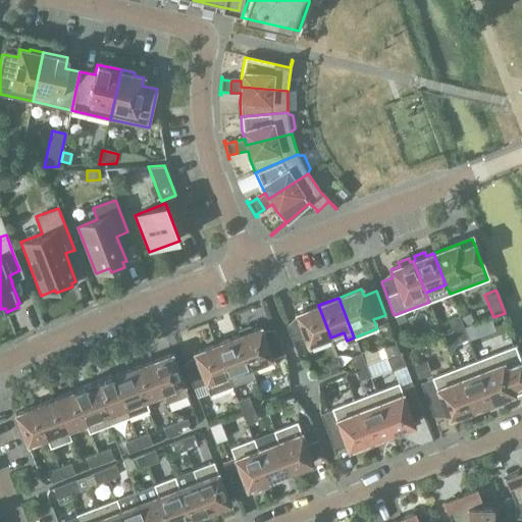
[(330,336),(318,305),(315,306),(313,303),(303,307),(304,310),(295,314),(298,321),(285,326),(291,337),(302,333),(307,346),(330,336)]
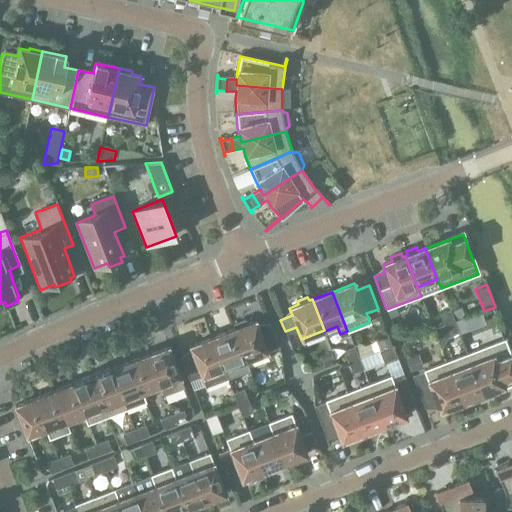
[(394,306),(386,309),(390,318),(398,315),(394,306)]
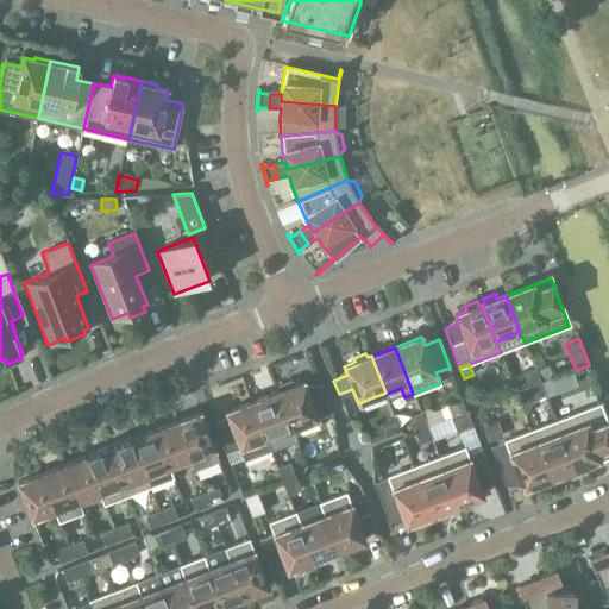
[(548,366),(537,370),(541,383),(553,378),(548,366)]
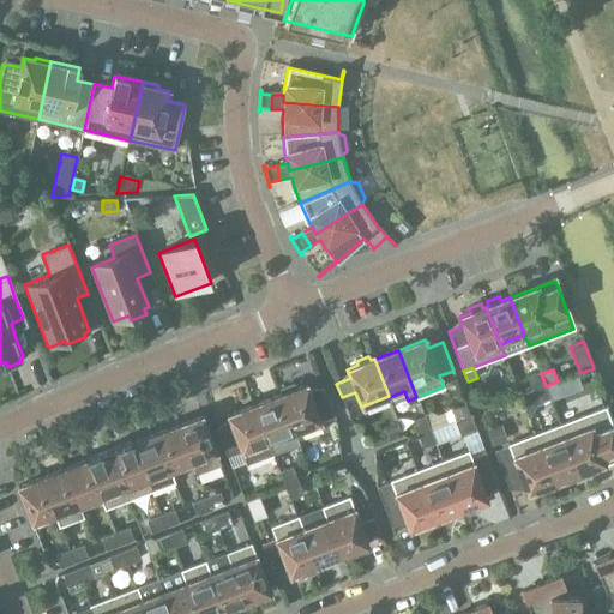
[(528,377),(533,391),(546,386),(541,373),(540,372),(528,377)]
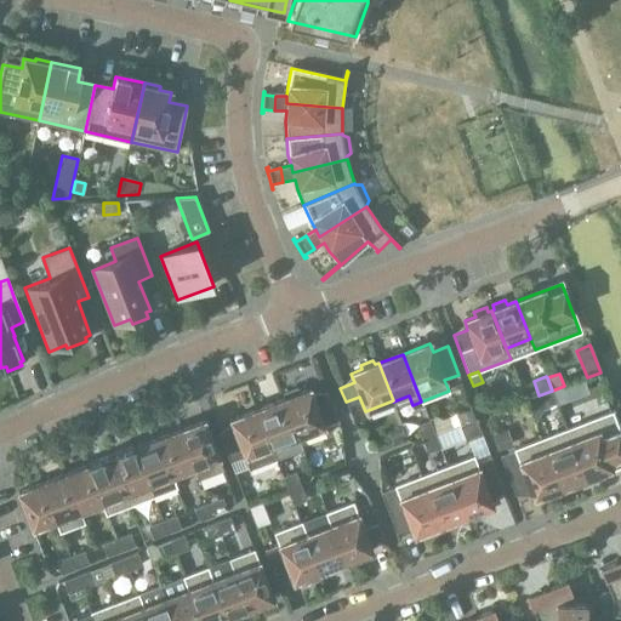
[(564,386),(552,391),(557,403),(557,404),(557,405),(574,399),(568,385),(564,386)]
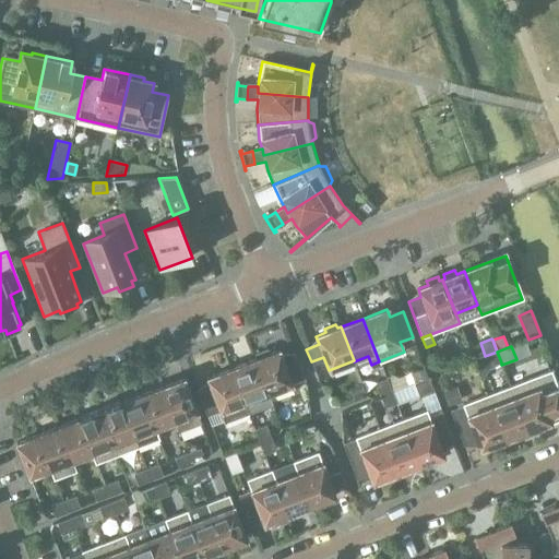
[(258,359),(253,360),(266,394),(304,379),(294,354),(282,358),(278,351),(269,355),(268,351),(256,355),(258,359)]
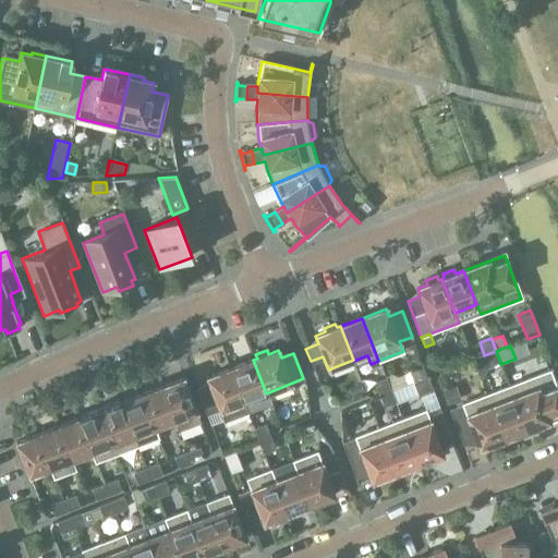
[(496,351),(484,355),(488,367),(500,363),(500,362),(496,351)]
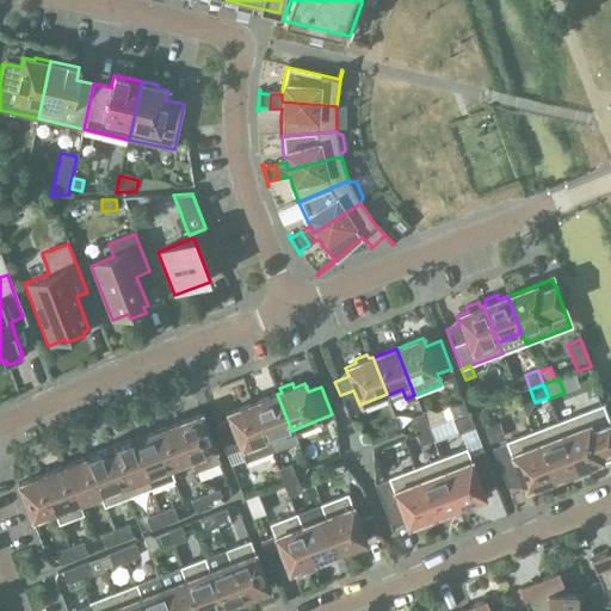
[(277,394),(253,403),(267,439),(291,431),(277,394)]
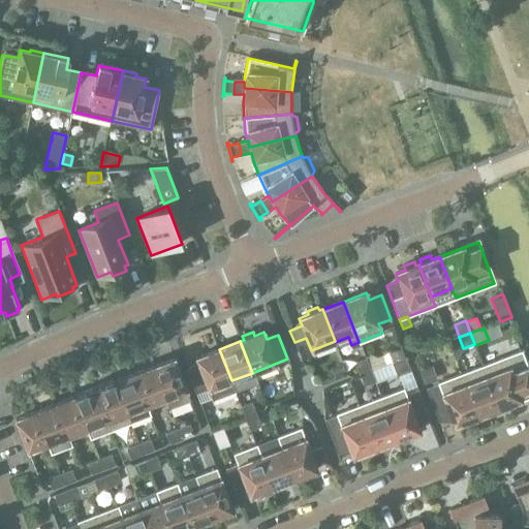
[(231,380),(219,349),(196,358),(198,365),(187,370),(196,395),(209,390),(212,400),(236,391),(231,380)]
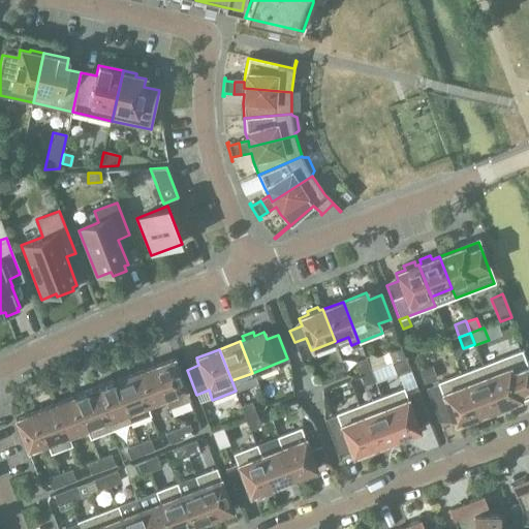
[(401,349),(387,354),(391,363),(392,363),(405,358),(401,349)]
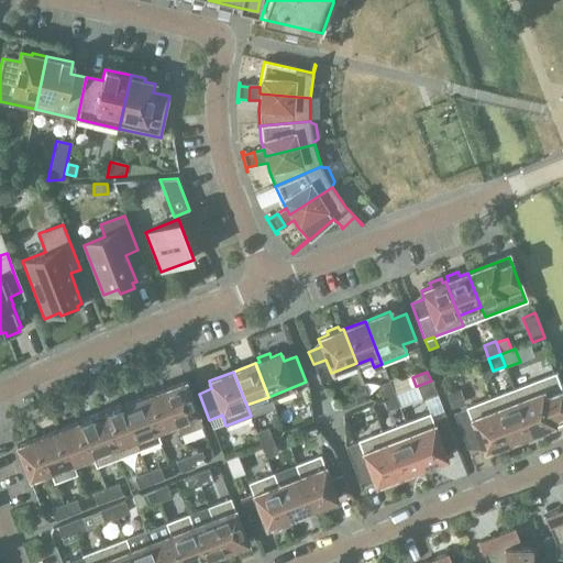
[(562,397),(554,375),(514,392),(530,435),(533,433),(536,438),(547,433),(545,429),(562,421),(562,397)]
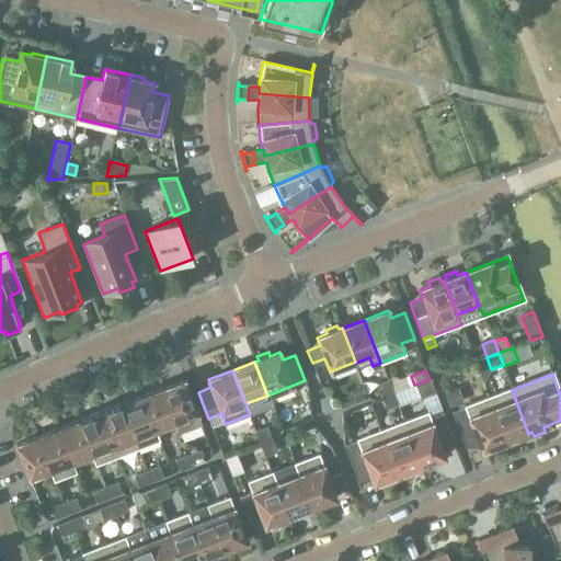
[(415,385),(421,399),(435,393),(430,379),(415,385)]
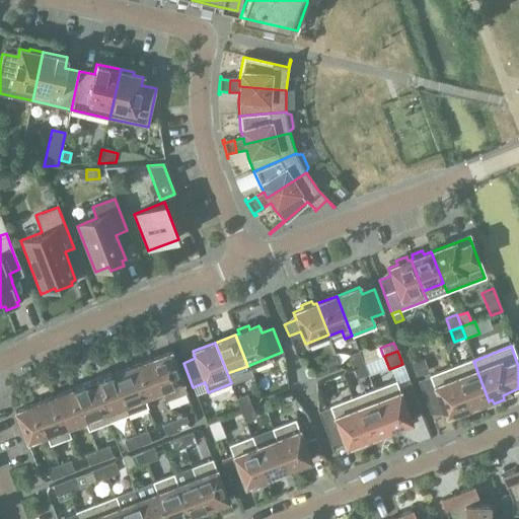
[(150,359),(162,390),(166,400),(187,392),(170,352),(150,359)]
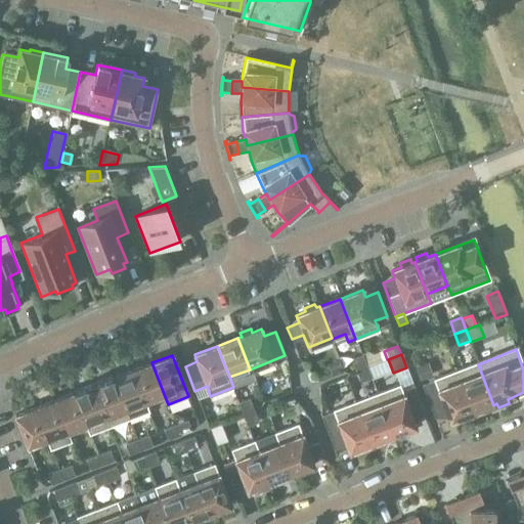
[(352,359),(356,370),(367,366),(362,355),(352,359)]
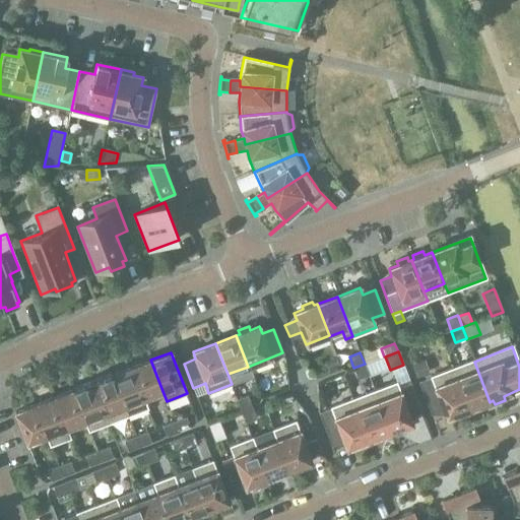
[(150,360),(132,367),(144,398),(163,391),(150,360)]
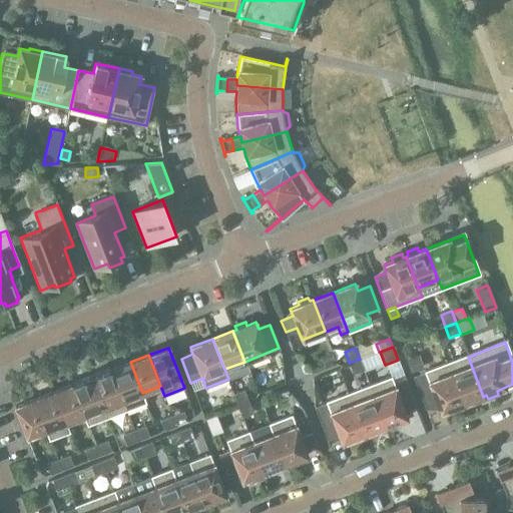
[(418,355),(406,359),(412,372),(423,367),(418,355)]
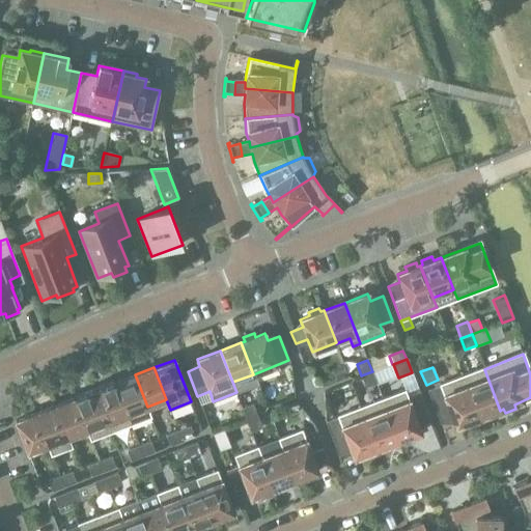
[(484,369),(463,378),(479,418),(481,417),(482,421),(494,417),(492,413),(500,411),(484,369)]
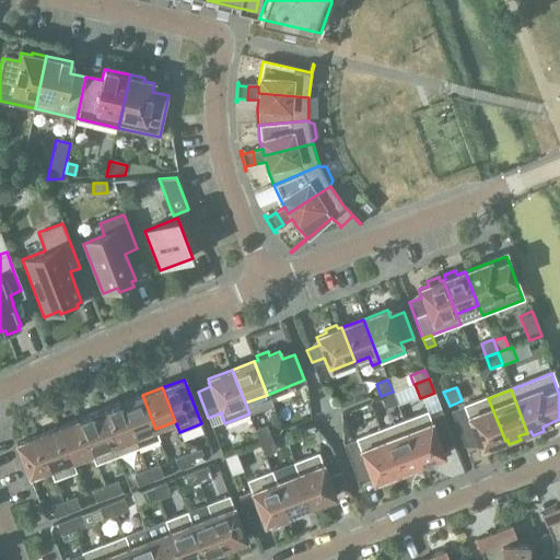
[(393,392),(381,396),(385,409),(397,405),(393,392)]
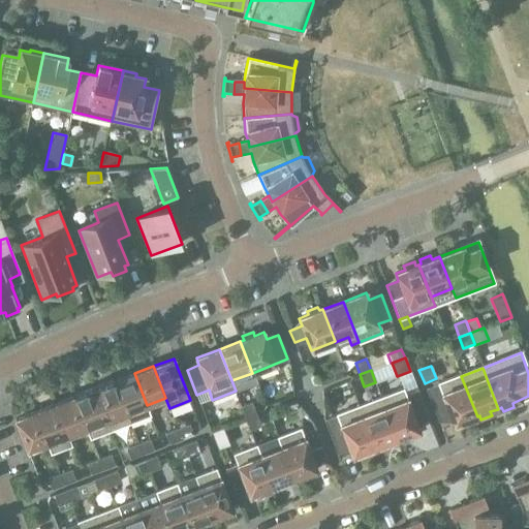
[(134,373),(115,381),(130,423),(150,414),(147,405),(134,373)]
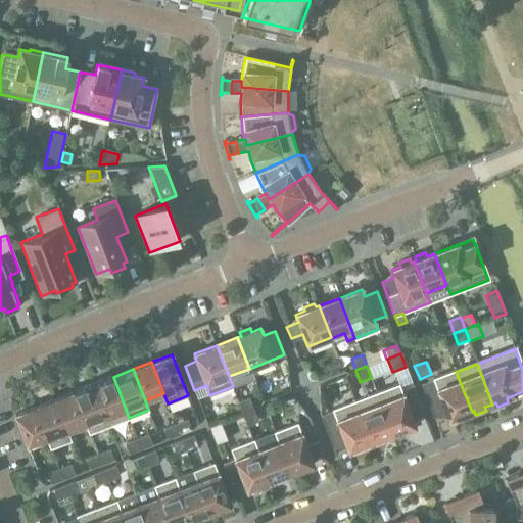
[(472,412),(456,372),(422,384),(434,418),(446,414),(449,421),(459,417),(460,421),(470,417),(469,413),(472,412)]
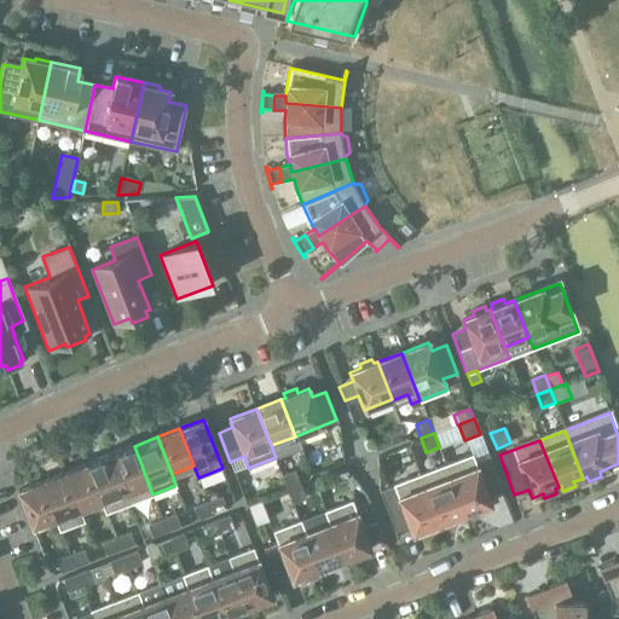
[(134,445),(110,453),(125,493),(128,503),(152,495),(134,446),(134,445)]
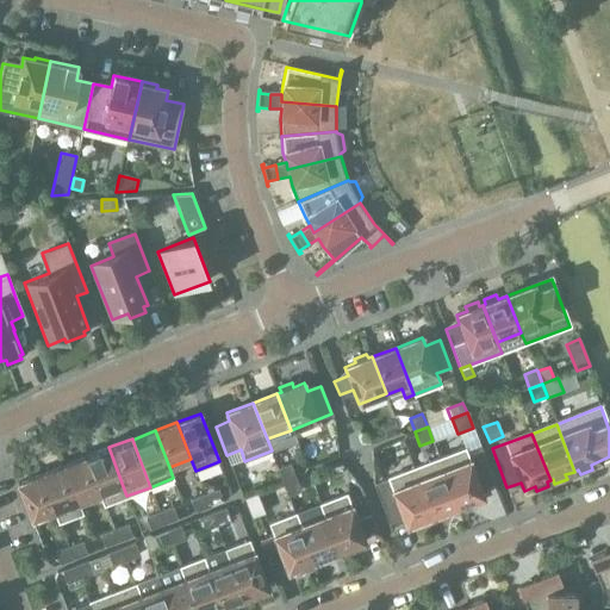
[(480,444),(439,461),(456,508),(461,506),(464,510),(475,506),(474,502),(485,497),(481,489),(495,484),(480,444)]
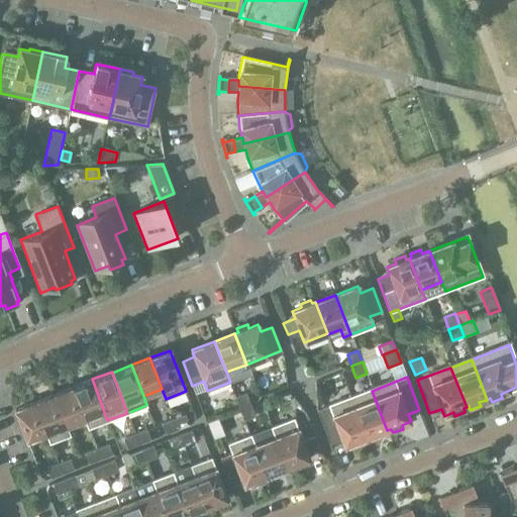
[(73,388),(84,419),(88,428),(107,420),(104,412),(92,379),(72,387),(73,388)]
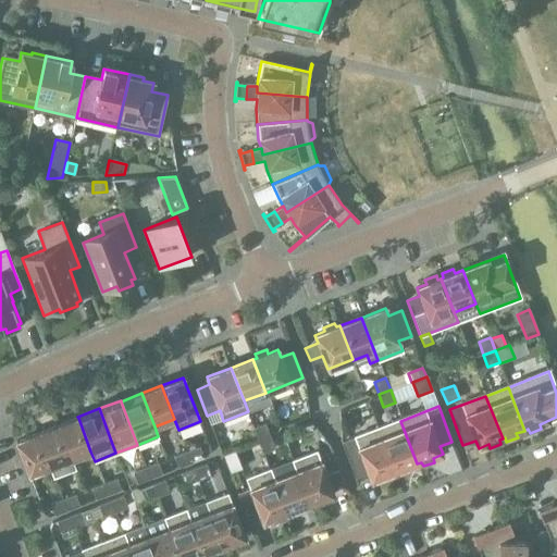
[(78,418),(59,425),(72,459),(90,452),(78,418)]
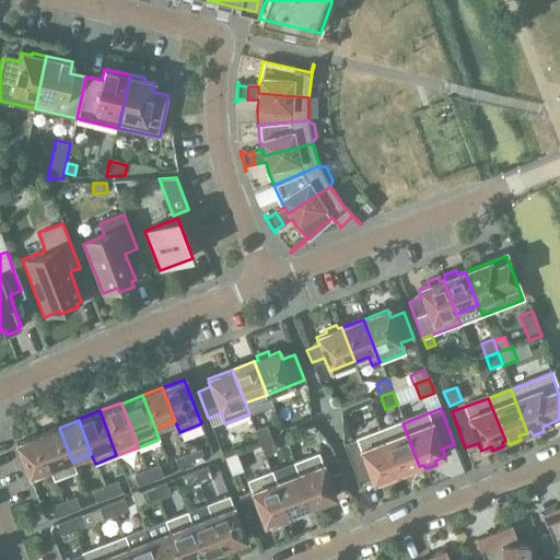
[(403,423),(381,431),(397,475),(419,466),(403,423)]
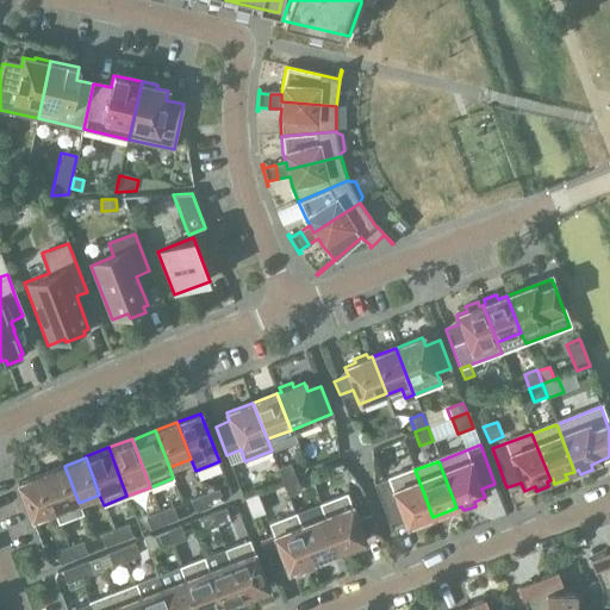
[(278,470),(282,483),(296,478),(291,465),(278,470)]
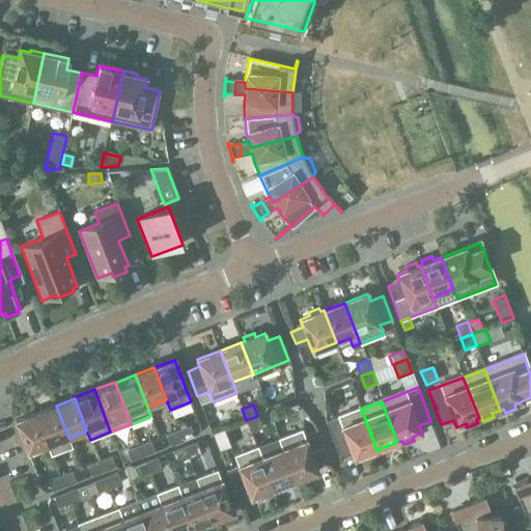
[(35,414),(47,446),(51,455),(72,447),(68,438),(56,406),(35,414)]
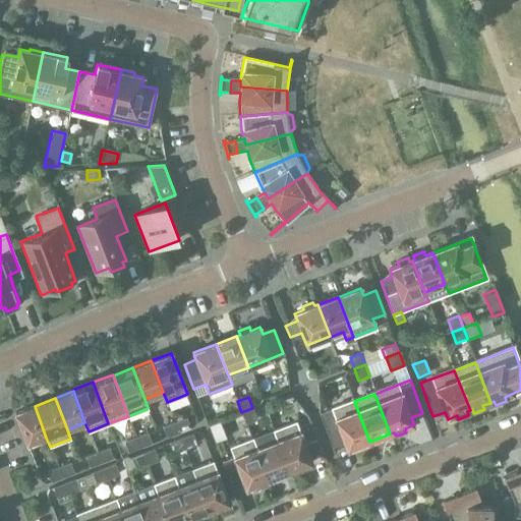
[(369,442),(354,401),(320,414),(333,448),(344,443),(347,450),(369,442)]
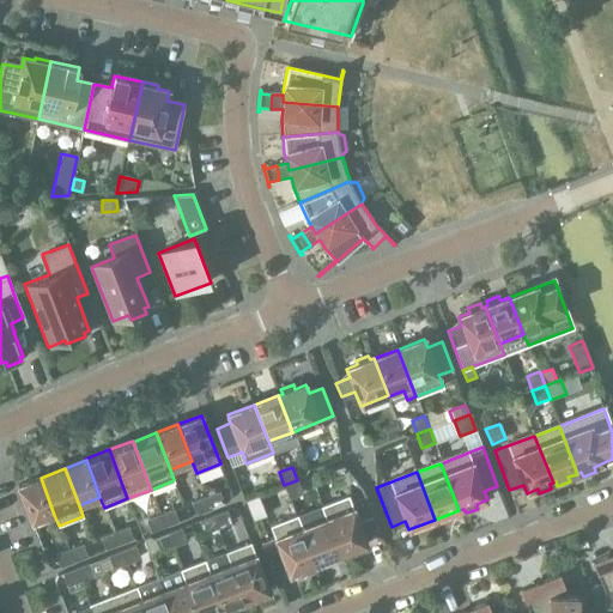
[(31,523),(54,515),(41,478),(18,486),(31,523)]
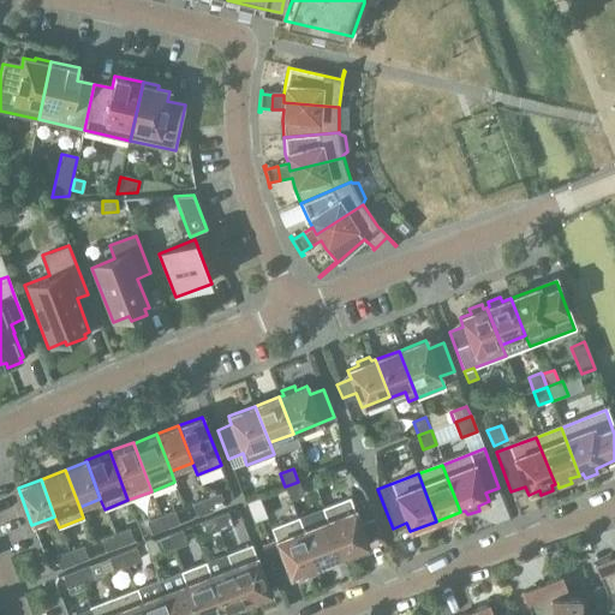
[(298,482),(285,487),(291,501),(303,496),(298,482)]
